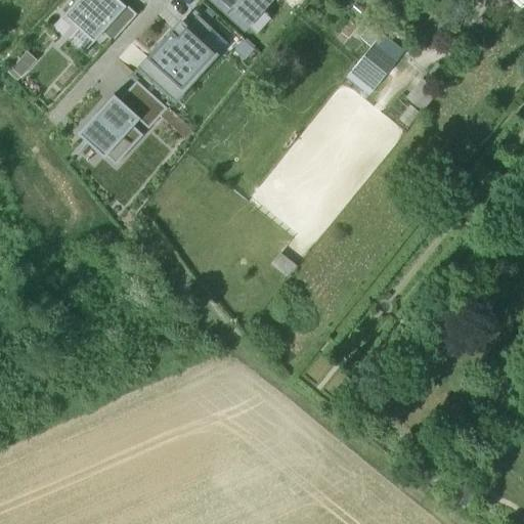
[(76,0),(63,14),(93,42),(102,33),(127,6),(120,0),(76,0)]
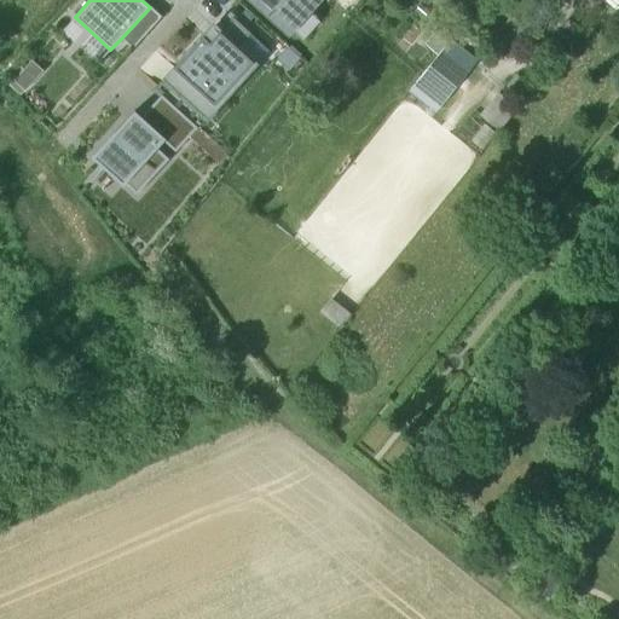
[(256,0),(289,29),(316,0),(256,0)]
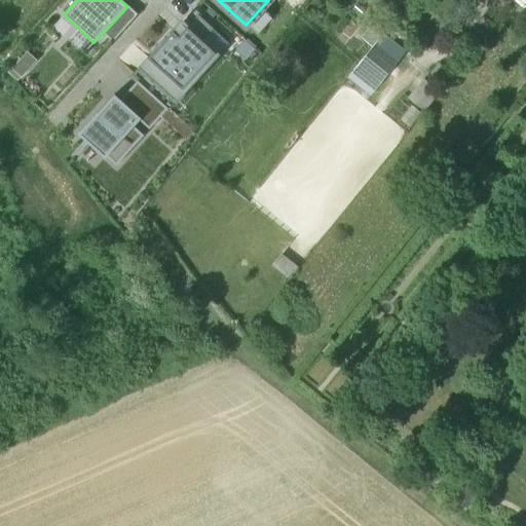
[(525,0),(515,0),(514,2),(525,11),(525,0)]
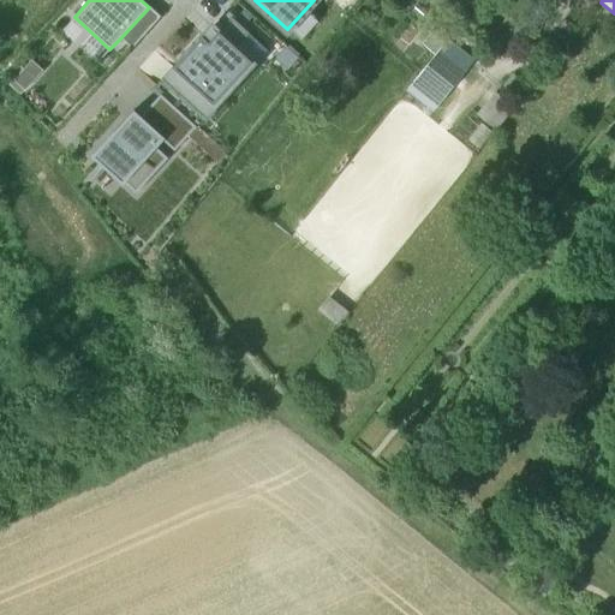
[(161,18),(149,7),(120,39),(132,49),(161,18)]
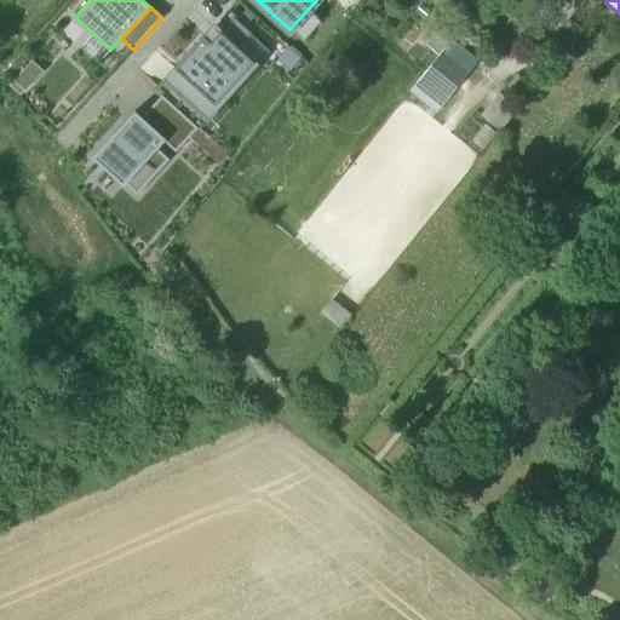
[(205,36),(165,80),(190,103),(200,92),(216,107),(254,64),(239,50),(252,35),(234,18),(211,42),(205,36)]
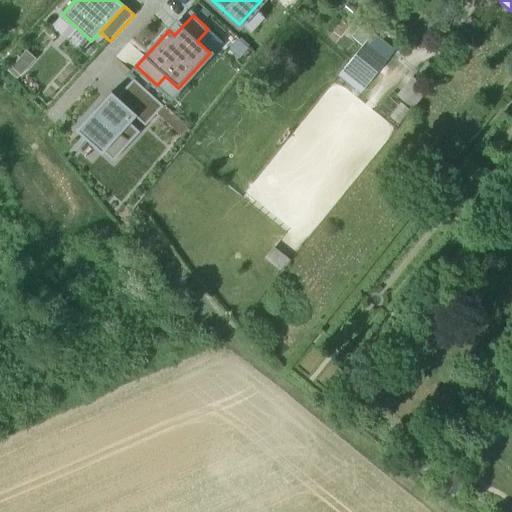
[(392,54),(370,36),(340,73),(363,91),(392,54)]
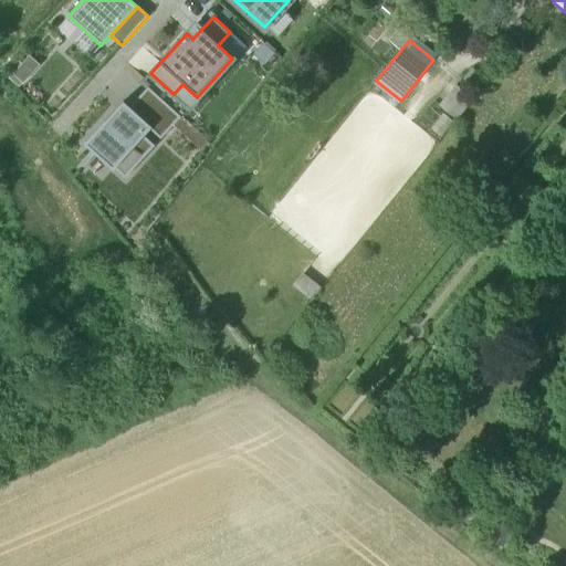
[(472,100),(457,86),(440,106),(456,119),(472,100)]
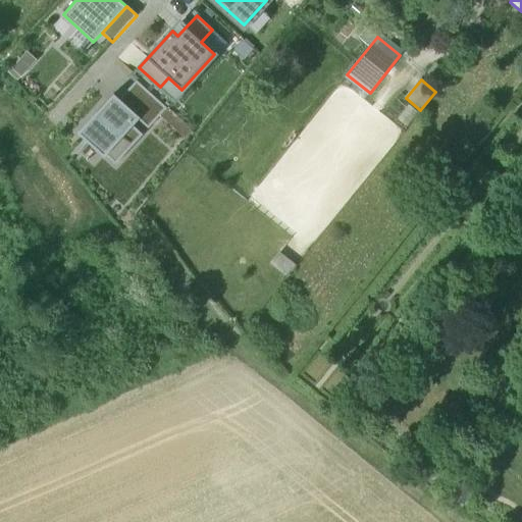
[(136,82),(119,99),(140,118),(150,128),(167,110),(136,82)]
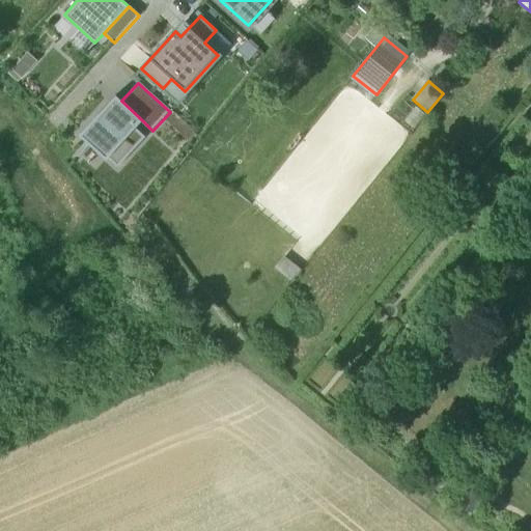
[(123,141),(142,120),(121,101),(115,95),(78,135),(116,170),(134,150),(123,141)]
